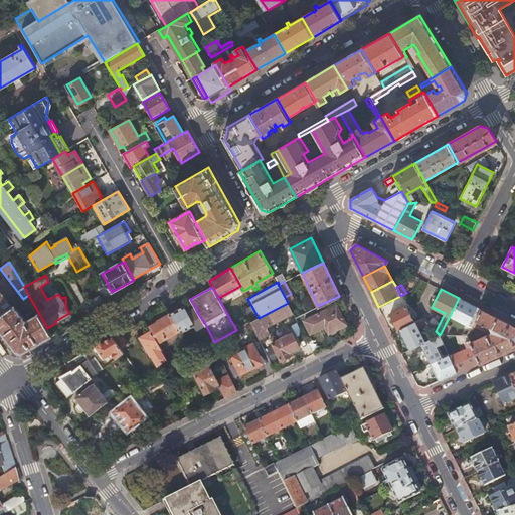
[(0,317),(13,307),(0,290),(0,317)]
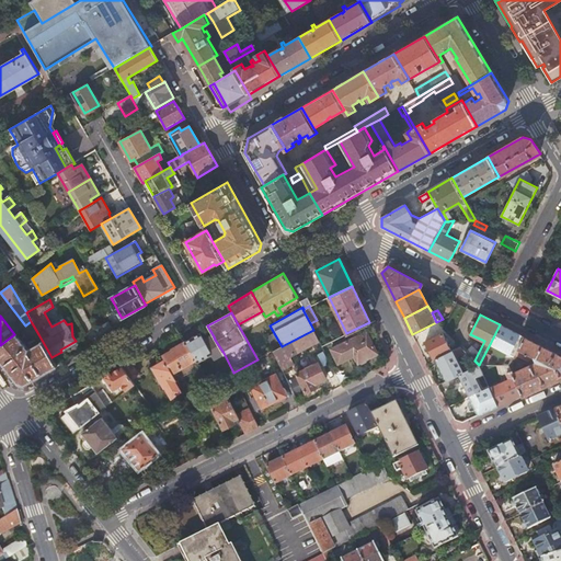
[(524,338),(500,324),(490,344),(514,356),(515,354),(524,338)]
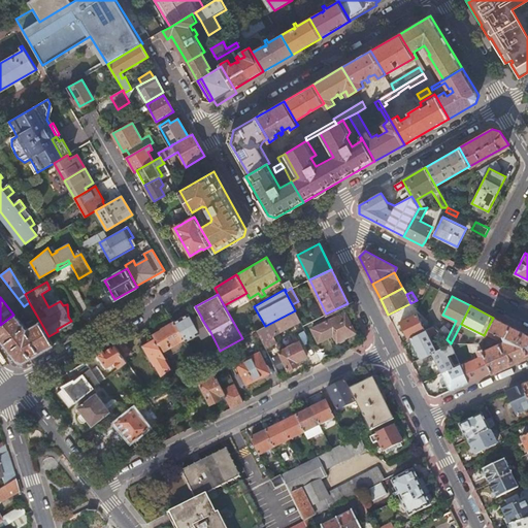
[(301,323),(295,310),(265,326),(256,331),(266,350),(276,344),(272,338),(301,323)]
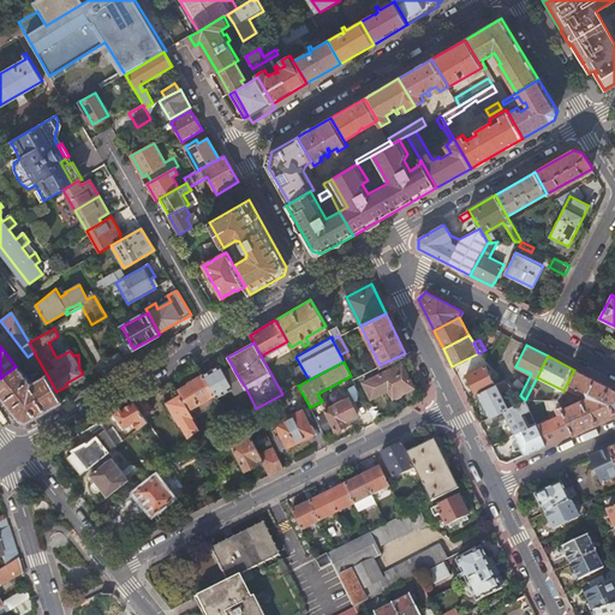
[(370,399),(378,394),(376,389),(384,384),(388,390),(392,399),(415,387),(401,363),(362,382),(370,399)]
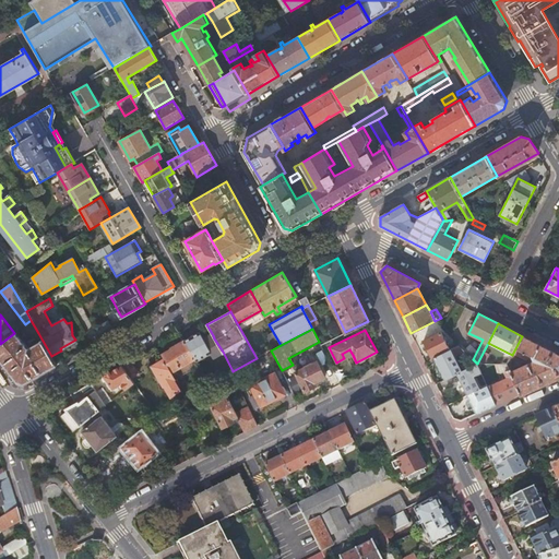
[(185,340),(194,359),(197,361),(211,353),(213,357),(223,352),(214,339),(213,335),(204,340),(200,331),(185,340)]
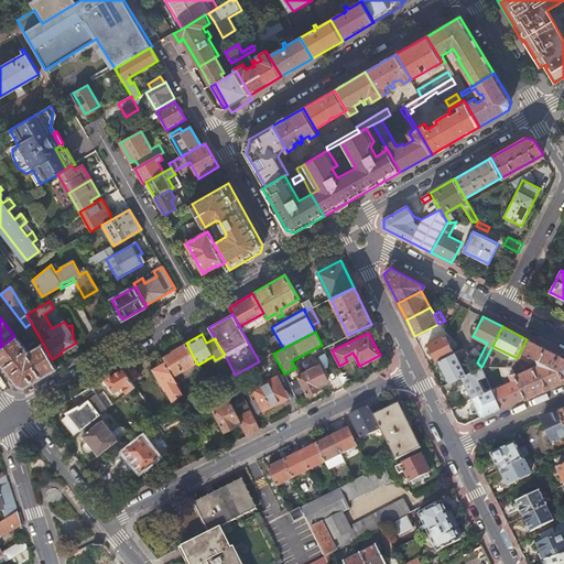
[(14,336),(0,347),(0,360),(19,384),(22,386),(26,386),(57,368),(52,359),(43,344),(29,351),(15,335),(14,336)]
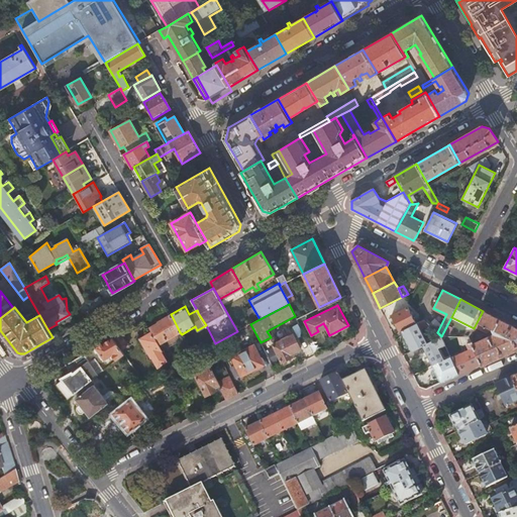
[(415,322),(408,307),(392,315),(399,330),(415,322)]
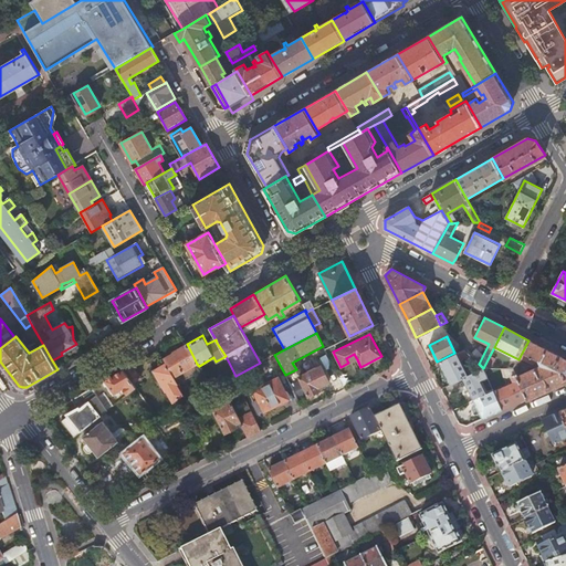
[(565,359),(528,341),(520,357),(534,364),(537,363),(538,364),(542,363),(543,365),(521,375),(516,364),(513,368),(527,399),(565,380),(565,359)]
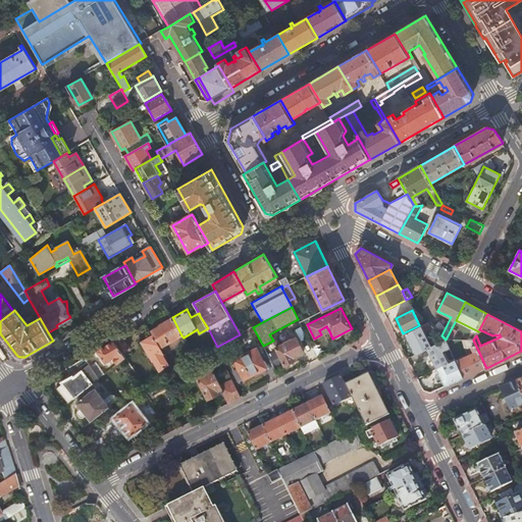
[(181,335),(172,317),(158,325),(158,326),(150,330),(152,334),(160,348),(181,335)]
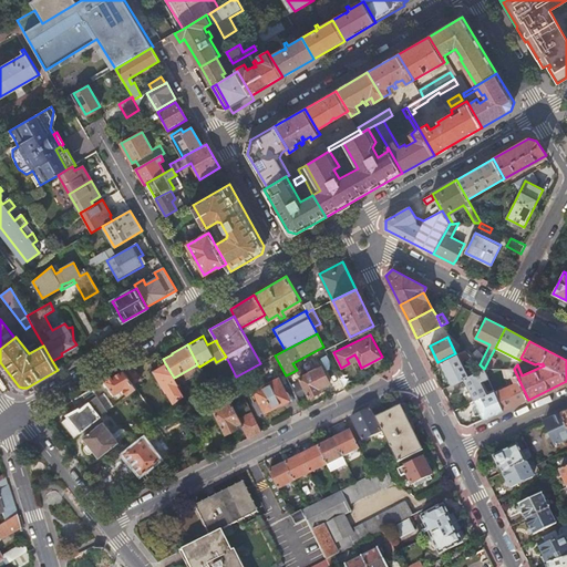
[(465,350),(440,363),(451,384),(464,379),(472,374),(468,370),(466,371),(461,358),(463,358),(470,354),(465,350)]
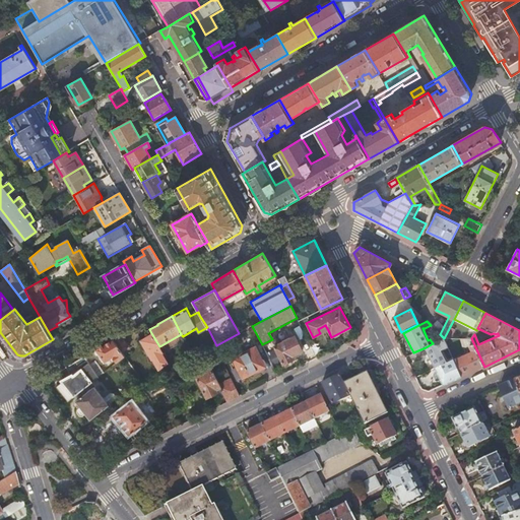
[(159,371),(169,363),(164,353),(159,346),(151,333),(140,340),(151,360),(152,360),(159,371)]
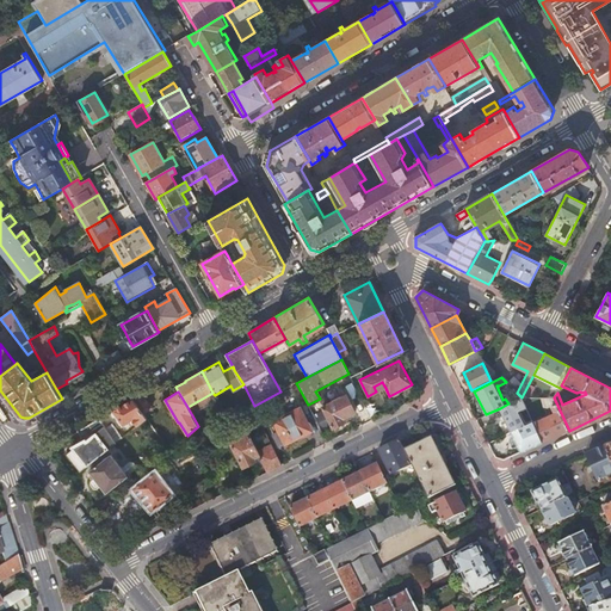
[(152,408),(142,394),(133,400),(143,414),(152,408)]
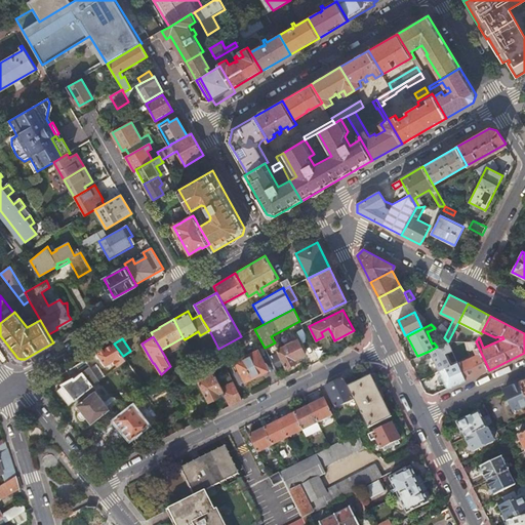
[(278,353),(269,358),(276,370),(284,366),(285,368),(296,362),(295,360),(305,355),(297,339),(293,341),(292,341),(286,345),(286,346),(276,351),(278,353)]
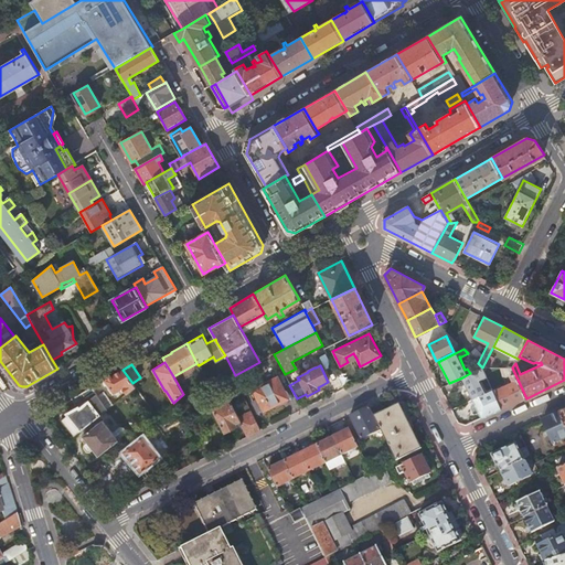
[(486,374),(482,368),(470,373),(462,377),(473,400),(487,392),(481,380),(487,377),(486,374)]
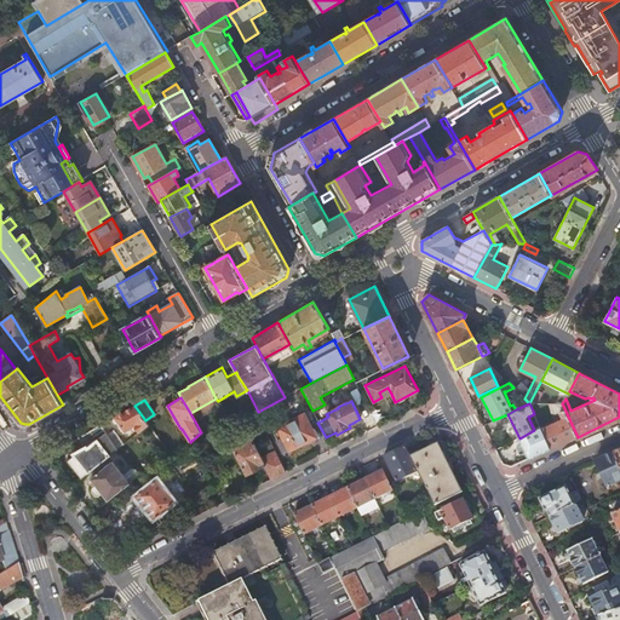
[(550,449),(578,437),(562,403),(556,403),(563,418),(540,429),(541,430),(550,449)]
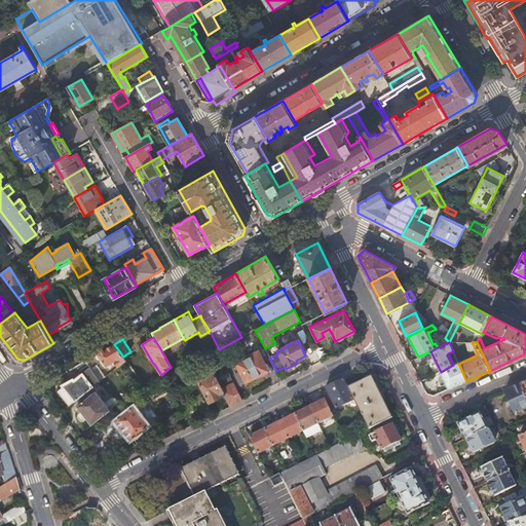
[(123,357),(114,344),(97,353),(106,367),(114,361),(118,367),(126,361),(123,357)]
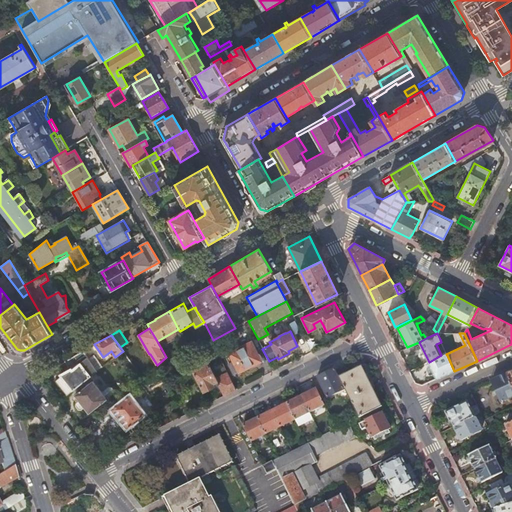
[(216,350),(211,341),(199,347),(203,356),(216,350)]
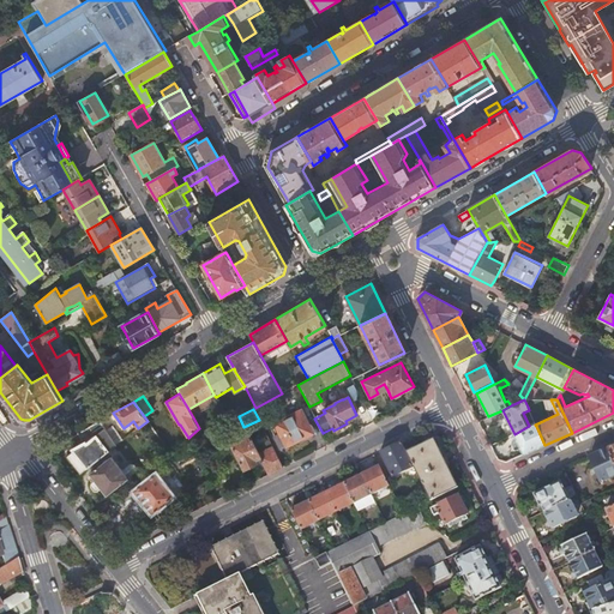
[(281,449),(312,433),(301,410),(275,423),(280,433),(274,435),(281,449)]
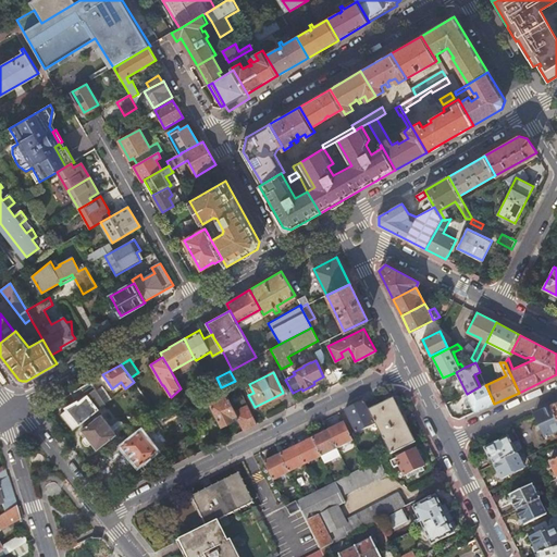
[(104,404),(96,391),(89,382),(79,387),(86,396),(77,403),(77,401),(65,408),(66,409),(60,415),(72,431),(104,404)]
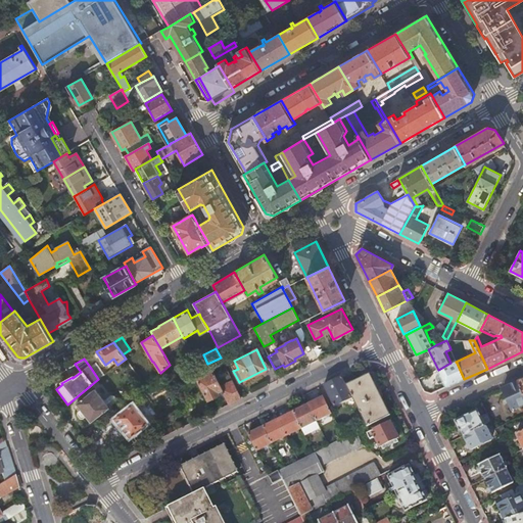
[(95,363),(90,367),(98,379),(104,375),(95,363)]
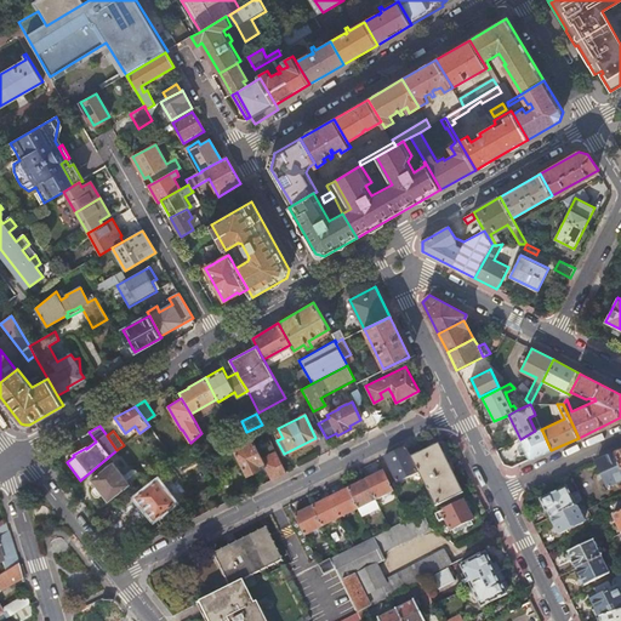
[(520,439),(530,460),(551,450),(542,431),(536,434),(535,431),(520,439)]
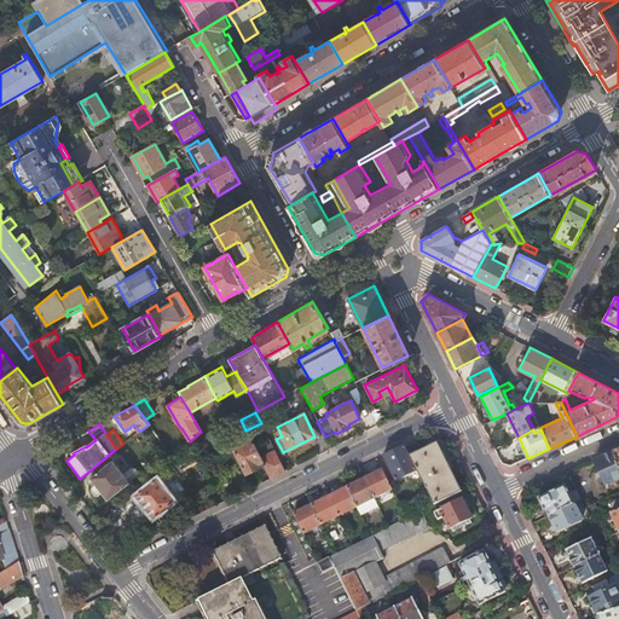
[(285,472),(275,451),(261,457),(253,439),(233,449),(246,474),(259,468),(261,473),(266,469),(271,479),(285,472)]
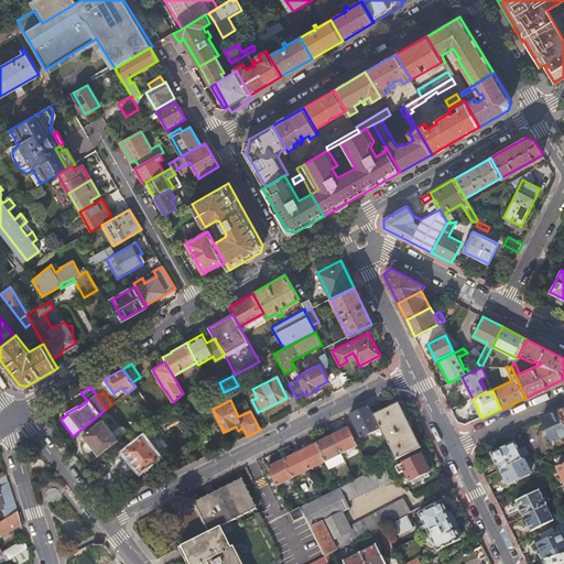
[(372,414),(380,429),(396,461),(421,447),(398,402),(372,414)]
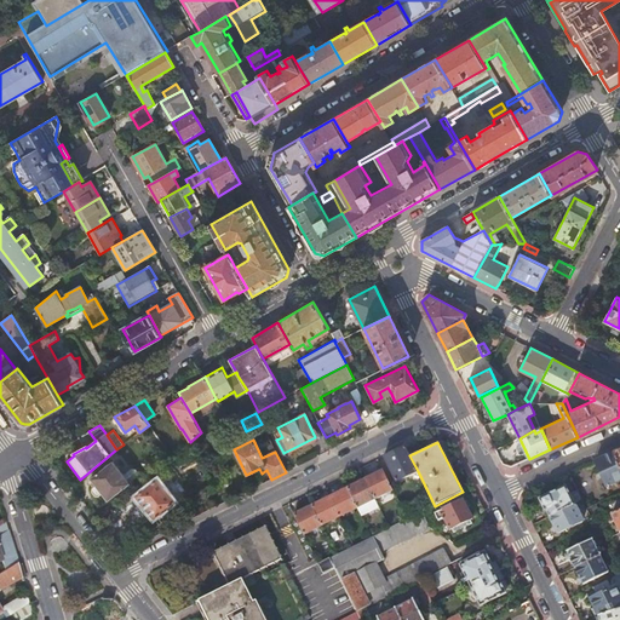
[(406,447),(384,458),(395,482),(418,471),(409,455),(406,447)]
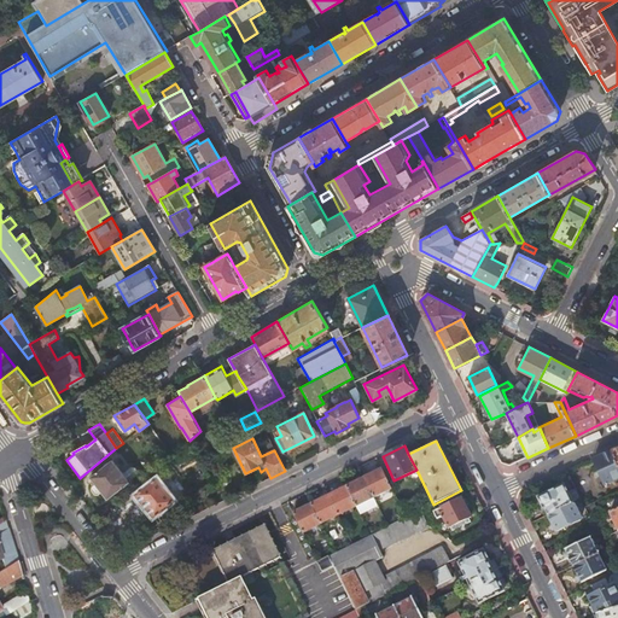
[(163,461),(172,455),(168,450),(162,455),(164,458),(162,459),(163,461)]
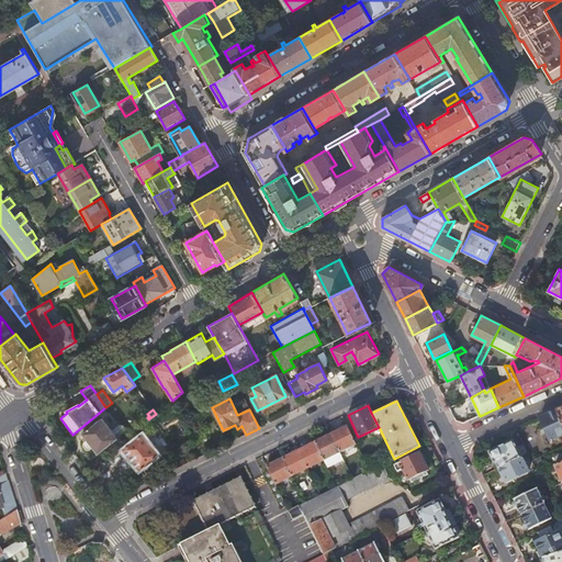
[(561,425),(555,412),(539,418),(550,441),(561,435),(561,425)]
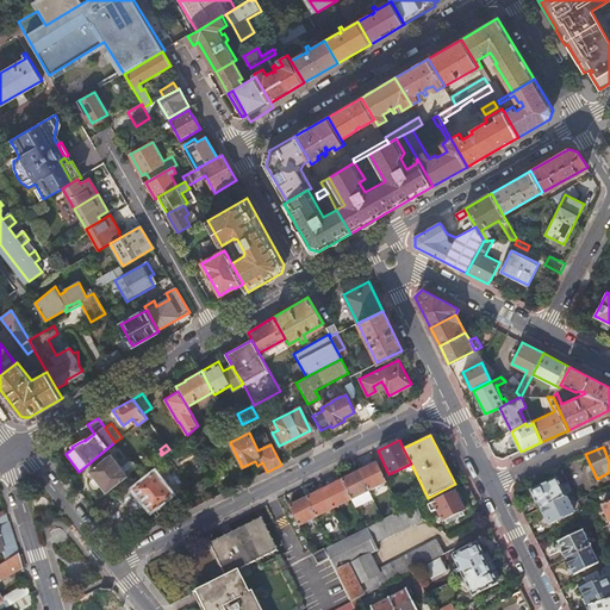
[(106,492),(128,475),(120,466),(111,454),(89,471),(95,478),(91,481),(89,485),(93,489),(97,489),(100,485),(106,492)]
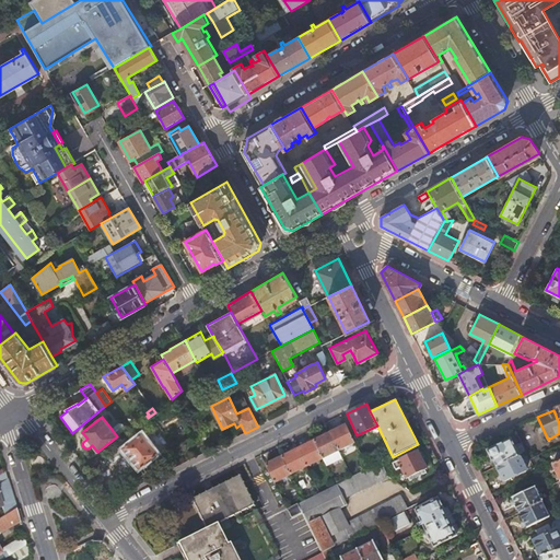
[(111,428),(117,436),(124,430),(125,427),(121,423),(117,422),(111,428)]
